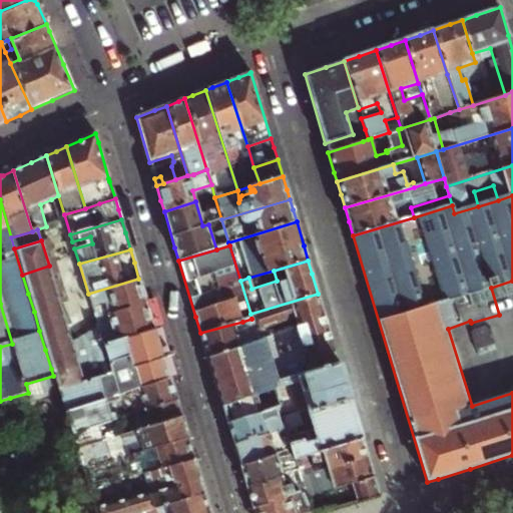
[(55,286),(49,266),(22,275),(28,294),(55,286)]
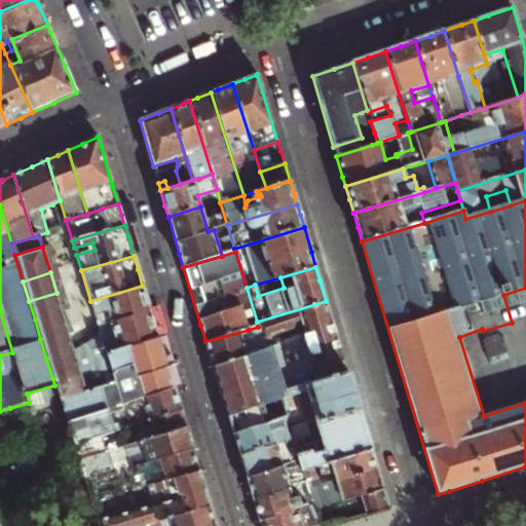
[(101,334),(106,352),(157,336),(153,323),(142,286),(90,301),(101,334)]
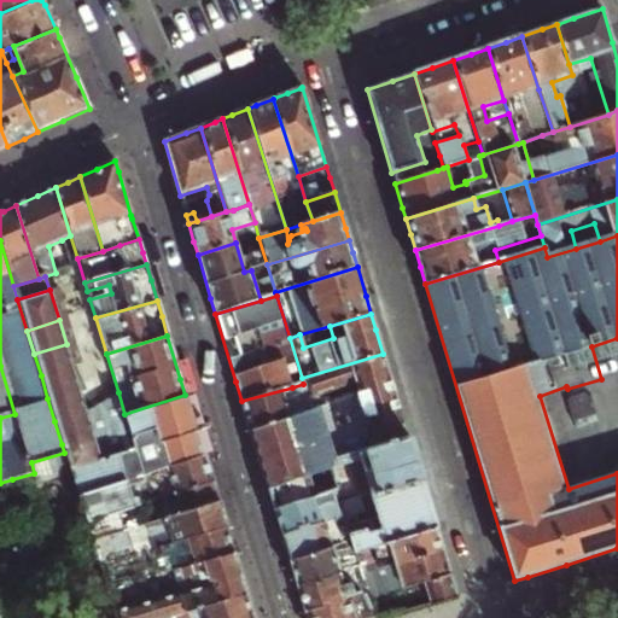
[(73,366),(66,344),(34,354),(41,375),(73,366)]
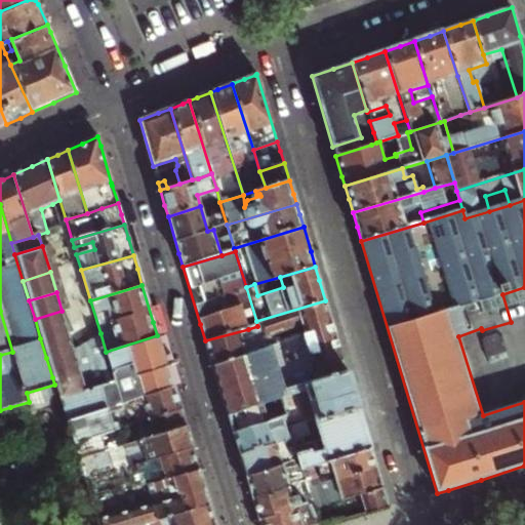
[(256,321),(257,326),(261,337),(301,325),(305,335),(301,341),(303,346),(306,345),(336,335),(331,318),(325,300),(256,321)]
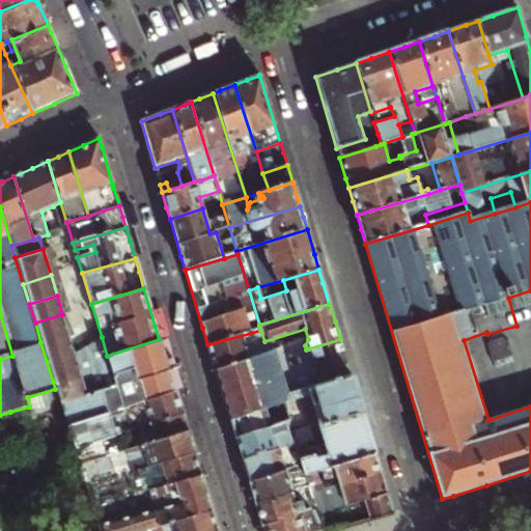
[(0,359),(12,356),(0,314),(0,359)]
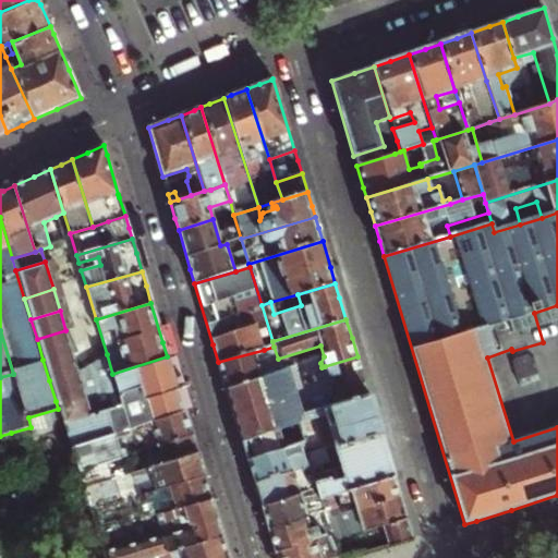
[(43,360),(72,351),(65,330),(37,339),(43,360)]
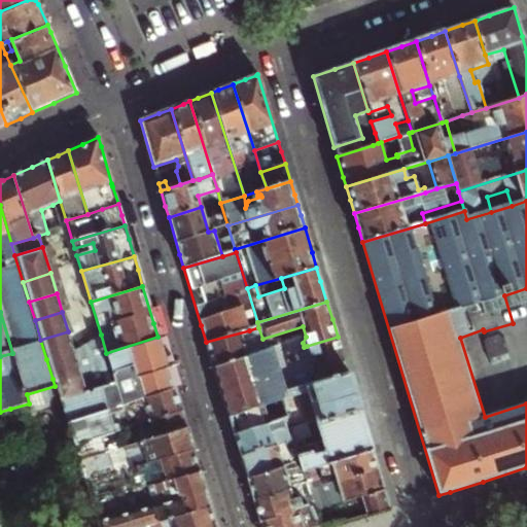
[(251,338),(249,330),(206,342),(211,358),(214,369),(267,352),(265,345),(258,347),(255,337),(251,338)]
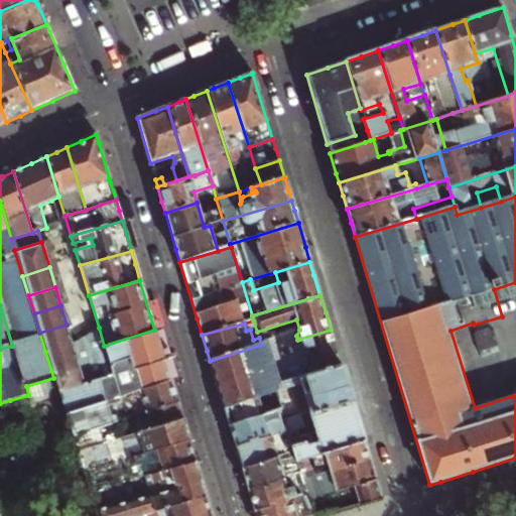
[(72,343),(67,325),(39,333),(45,352),(73,344),(72,343)]
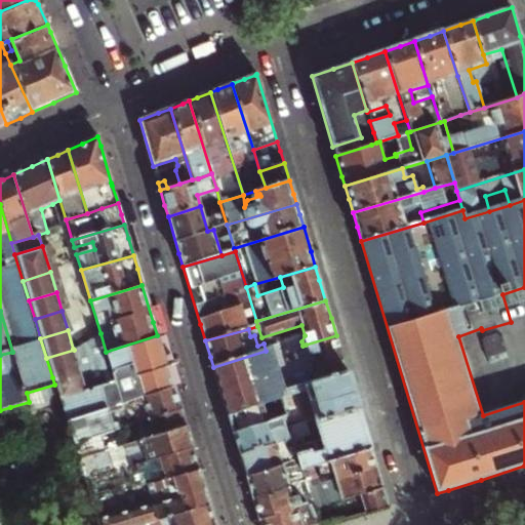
[(101,333),(73,349),(74,350),(79,369),(85,389),(114,380),(106,352),(101,333)]
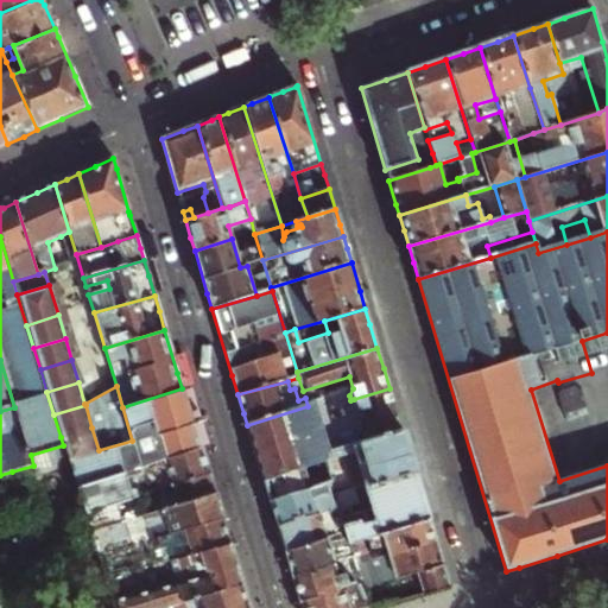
[(67,460),(75,486),(120,472),(160,460),(201,449),(192,423),(190,413),(182,388),(122,407),(132,441),(99,450),(67,460)]
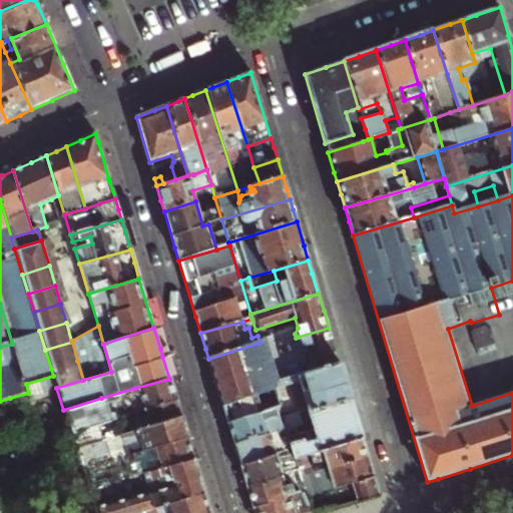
[(329,328),(299,337),(310,373),(340,364),(334,345),(329,328)]
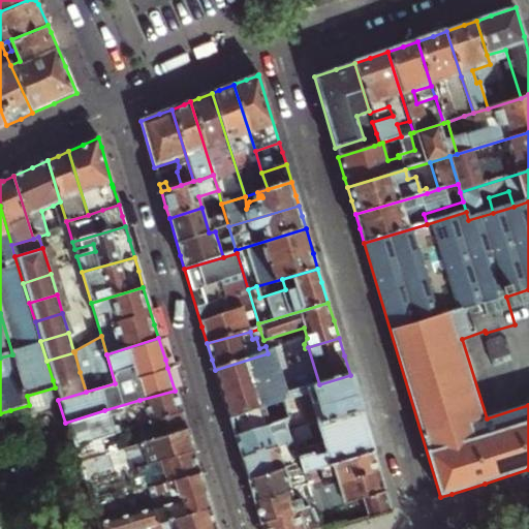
[(74,352),(47,361),(53,380),(80,372),(74,352)]
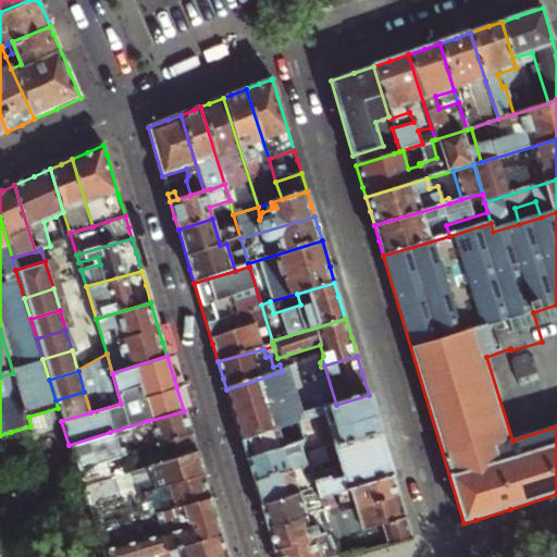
[(283,378),(282,372),(226,390),(234,415),(242,441),(285,428),(297,423),(295,417),(283,378)]
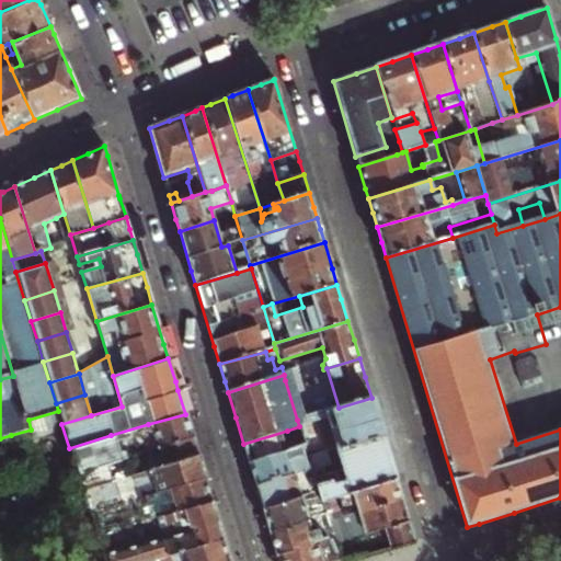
[(296,377),(285,380),(297,420),(309,416),(296,377)]
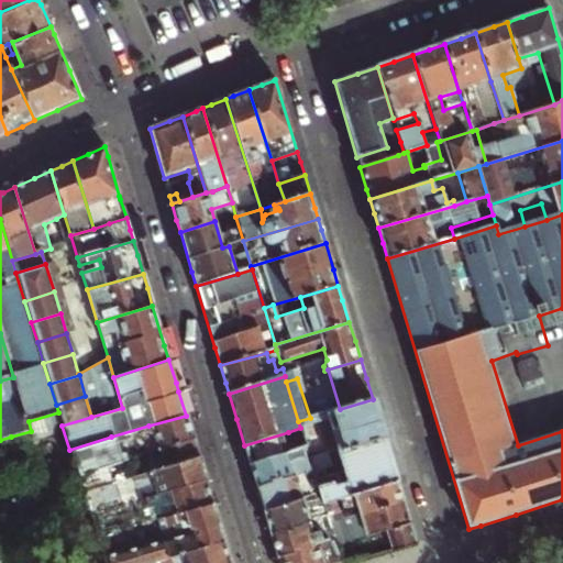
[(85,396),(56,405),(58,412),(62,426),(91,417),(85,396)]
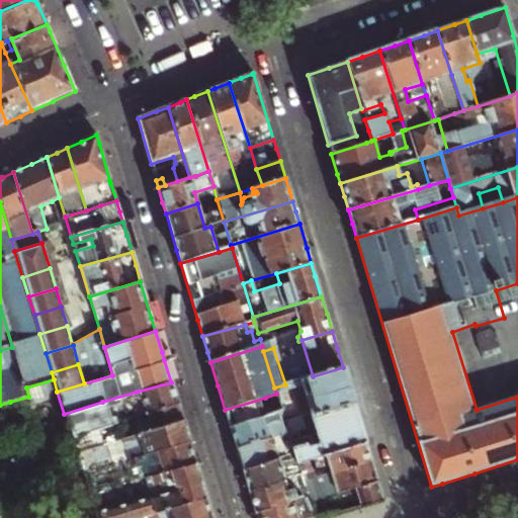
[(343,367),(313,376),(285,384),(274,387),(276,394),(280,405),(285,423),(353,403),(348,385),(343,367)]
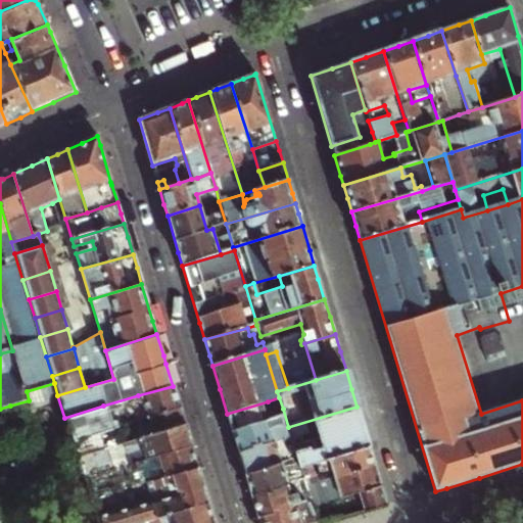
[(176,396),(173,386),(138,395),(141,408),(153,403),(154,407),(161,405),(163,412),(179,408),(176,396)]
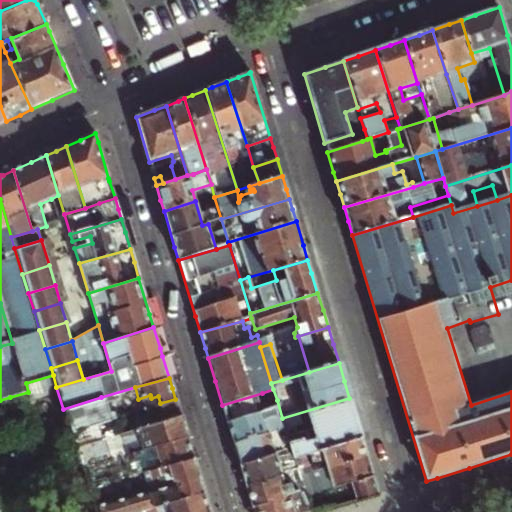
[(285,428),(282,418),(277,400),(273,389),(262,393),(222,405),(225,418),(231,434),(233,443),(268,433),(285,428)]
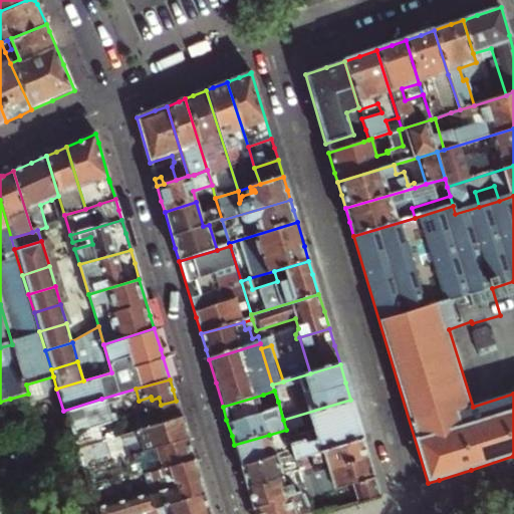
[(101,399),(63,411),(69,432),(105,422),(113,419),(112,415),(106,416),(101,399)]
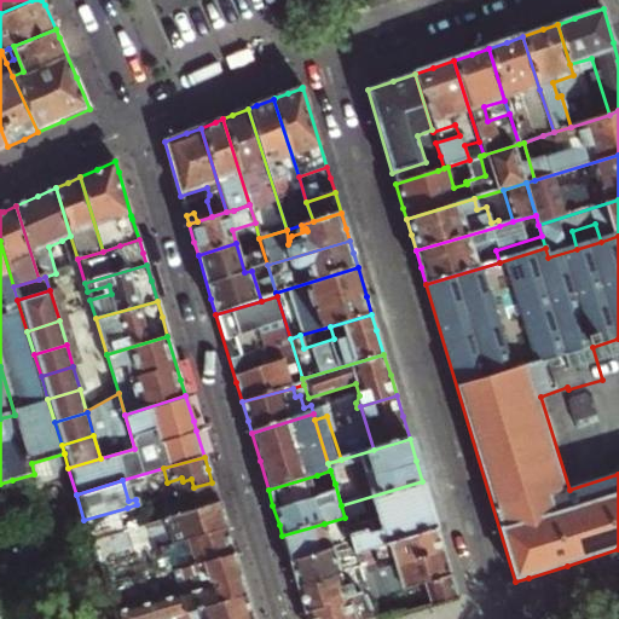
[(422,481),(341,505),(345,518),(352,543),(356,553),(388,543),(438,528),(429,504),(422,481)]
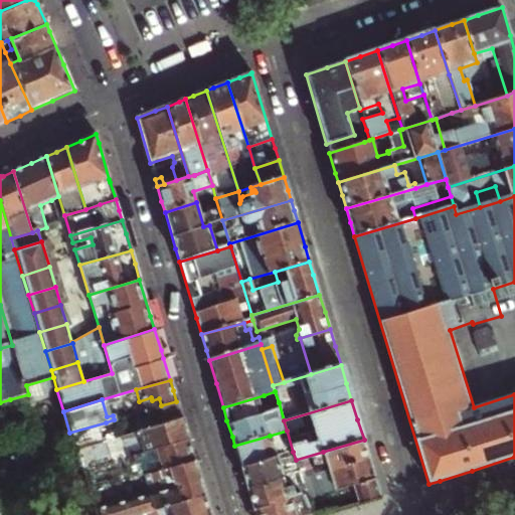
[(161,405),(123,417),(128,434),(181,417),(176,401),(161,405)]
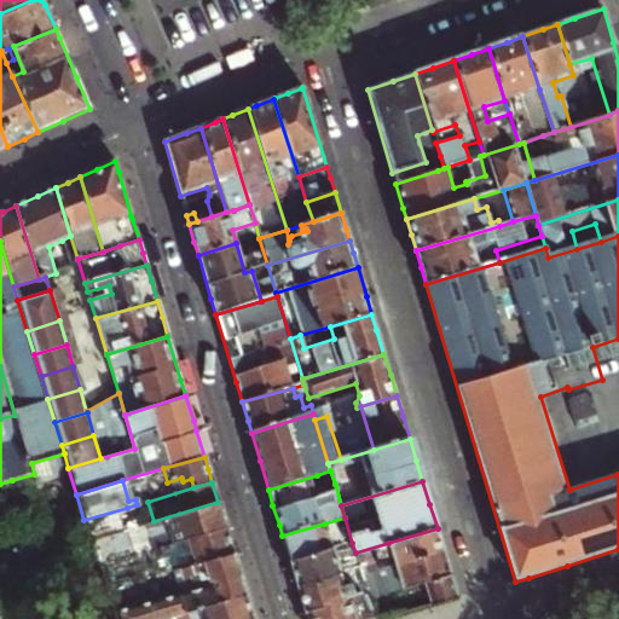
[(218,502),(154,521),(145,524),(138,526),(133,527),(120,531),(122,538),(127,537),(132,556),(226,527),(221,514),(218,502)]
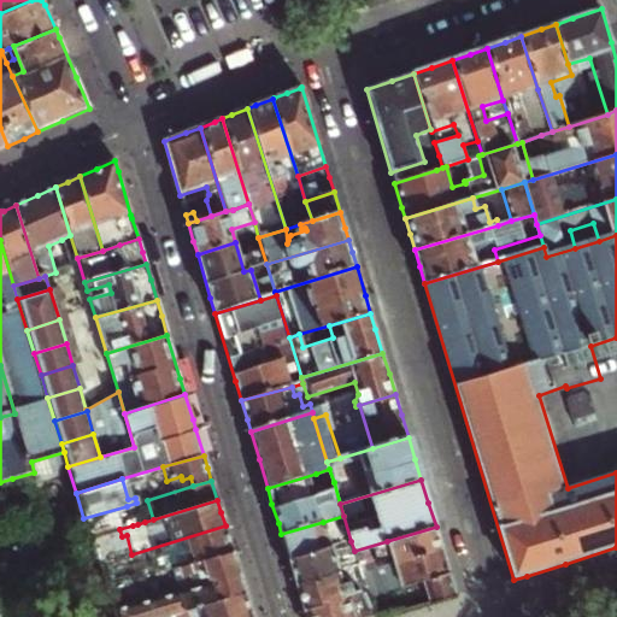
[(83,518),(89,538),(119,529),(133,526),(127,506),(83,518)]
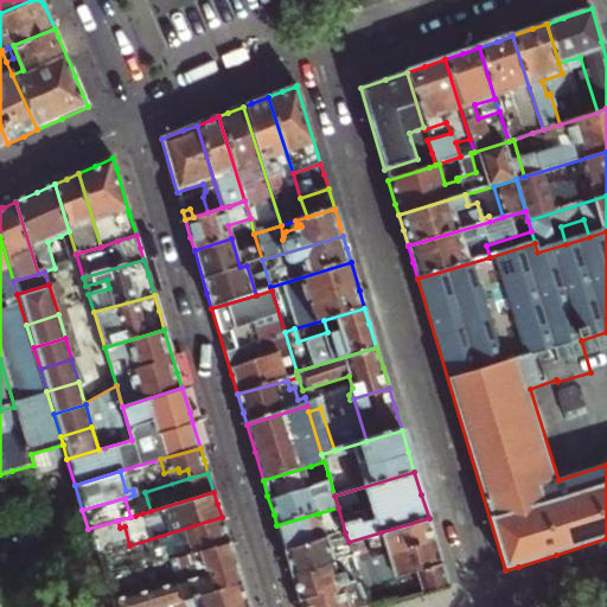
[(338,508),(318,513),(276,525),(280,537),(285,550),(345,532),(338,508)]
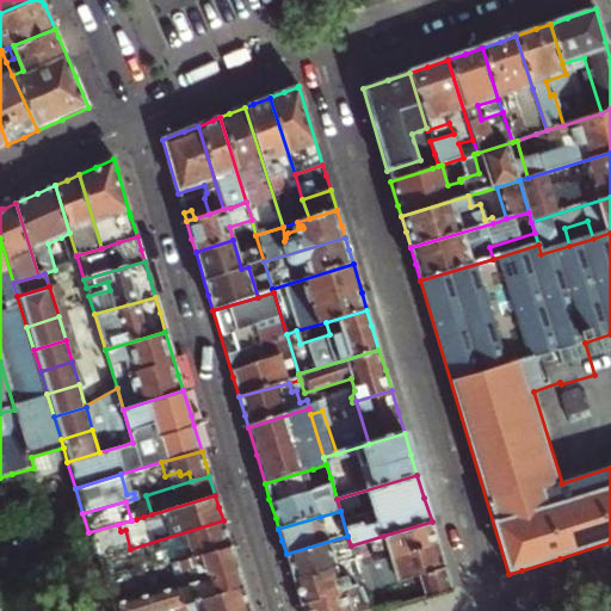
[(125,550),(134,578),(198,557),(230,548),(227,535),(223,520),(130,549),(125,550)]
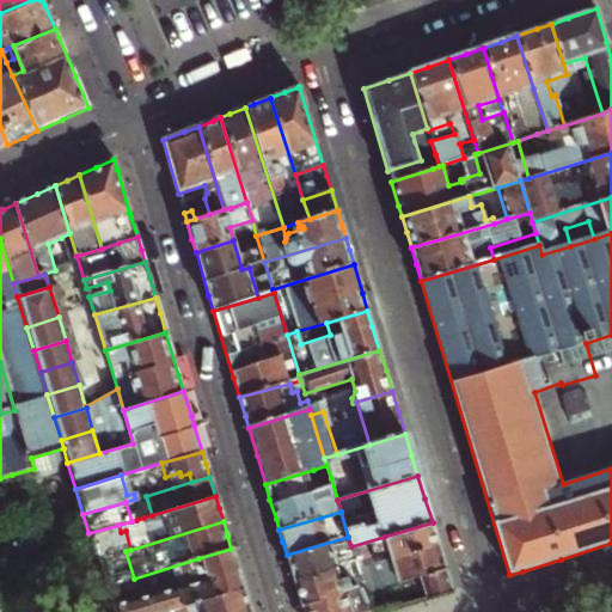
[(433,522),(384,537),(352,546),(356,562),(357,569),(391,560),(439,545),(436,534),(433,522)]
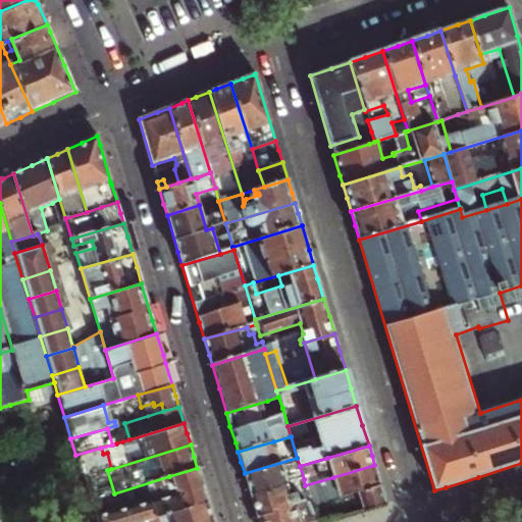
[(300,466),(297,458),(245,473),(248,486),(251,494),(304,479),(300,466)]
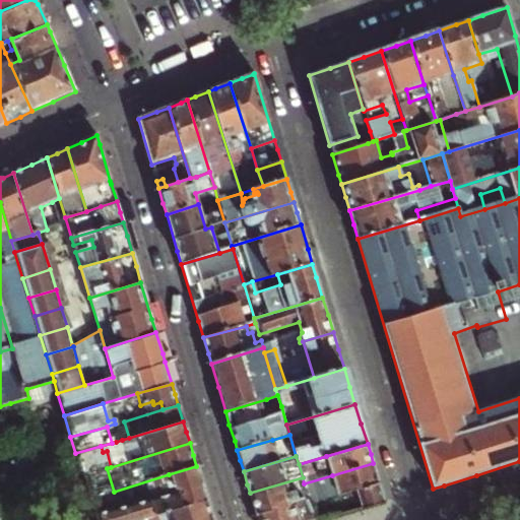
[(373,463),(332,475),(304,483),(309,498),(311,505),(354,492),(380,484),(376,473),(373,463)]
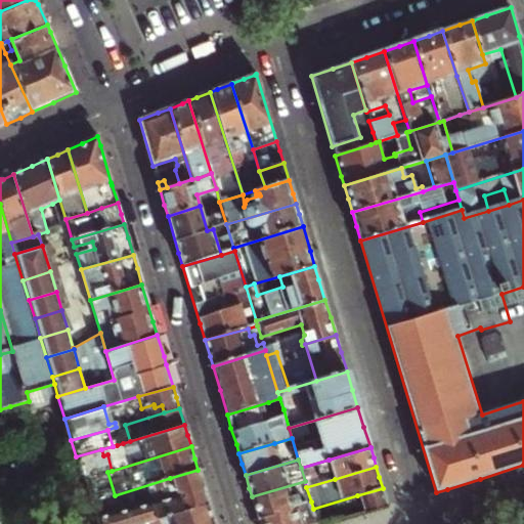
[(141,523),(162,518),(164,523),(214,523),(211,512),(204,490),(198,470),(170,478),(115,495),(90,504),(96,523),(141,523)]
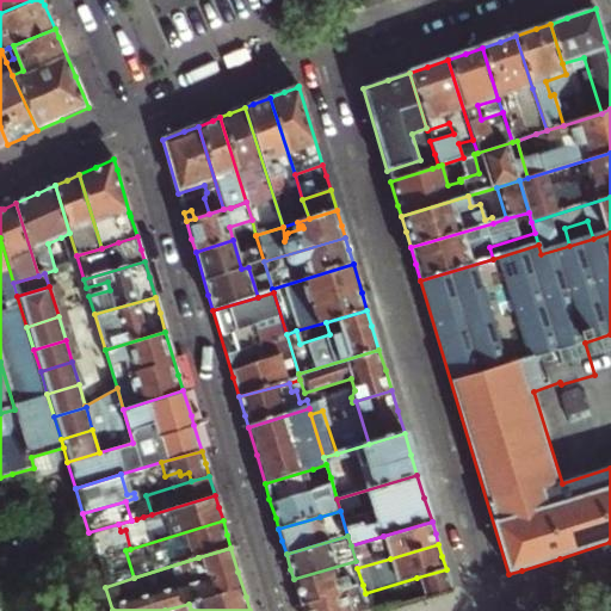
[(357,568),(356,561),(294,579),(297,590),(301,605),(363,585),(357,568)]
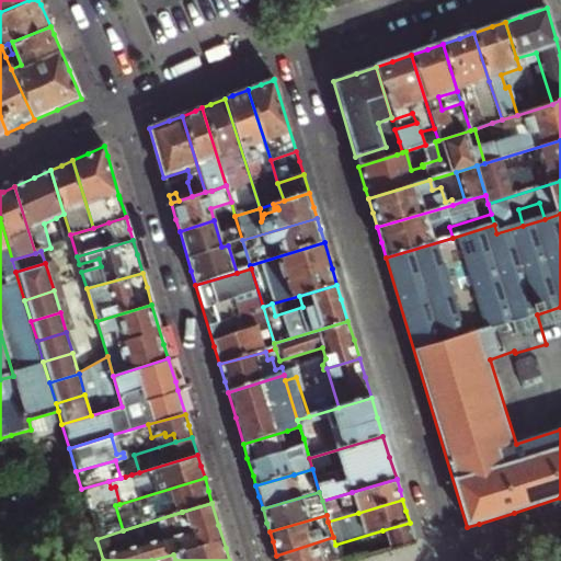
[(410,523),(382,530),(389,551),(415,542),(413,535),(410,523)]
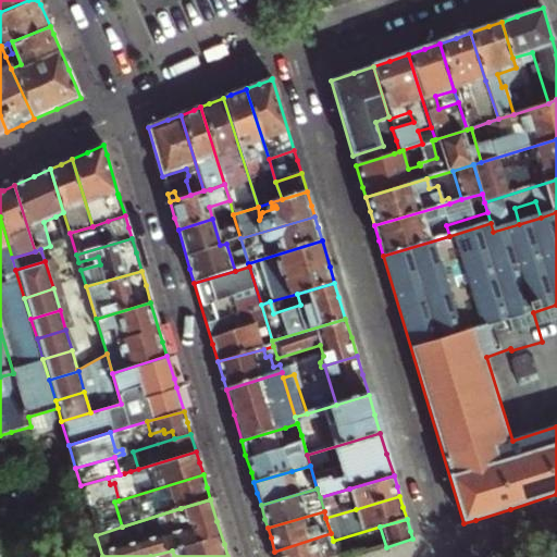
[(333,541),(331,533),(274,552),(275,556),(318,556),(316,547),(333,542),(333,541)]
